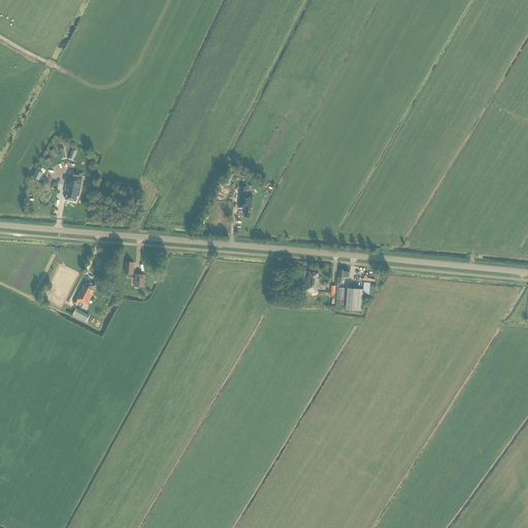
[(51,158),(44,161),(48,166),(54,163),(51,158)]
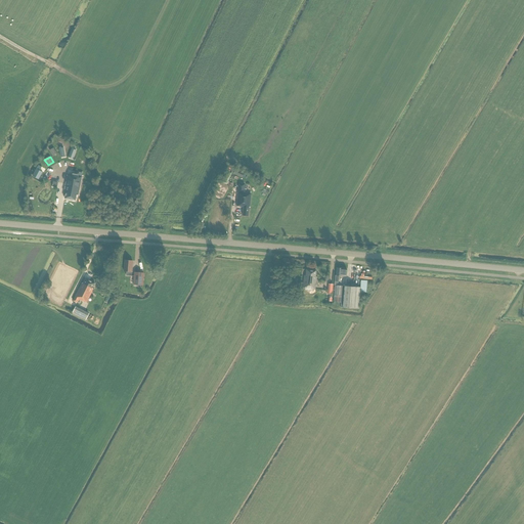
[(43,170),(38,167),(33,176),(39,179),(43,170)]
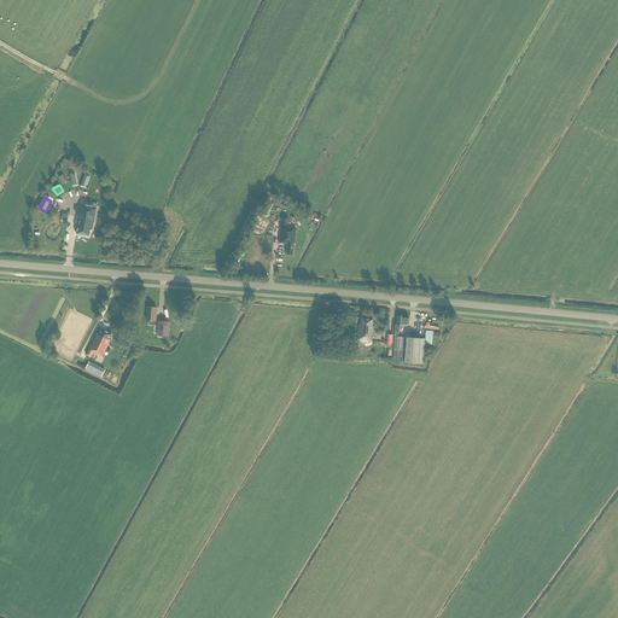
[(267,216),(273,204),(268,202),(262,214),(267,216)]
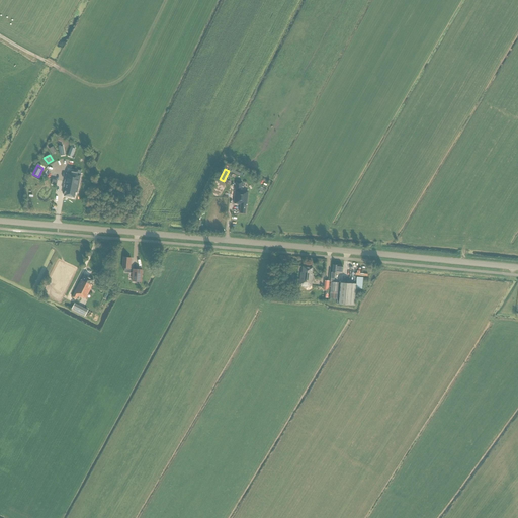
[(81,175),(71,173),(71,174),(67,173),(64,188),(65,188),(64,190),(65,190),(64,196),(74,198),(76,192),(77,192),(81,175)]
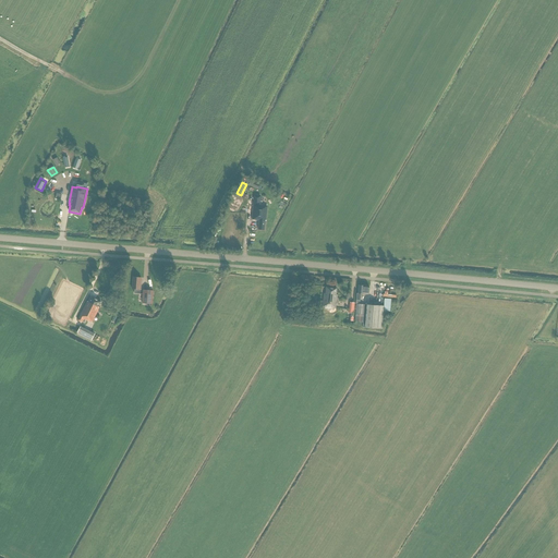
[(266,220),(267,206),(259,205),(261,196),(254,195),(252,219),(259,220),(258,229),(264,230),(265,220),(266,220)]
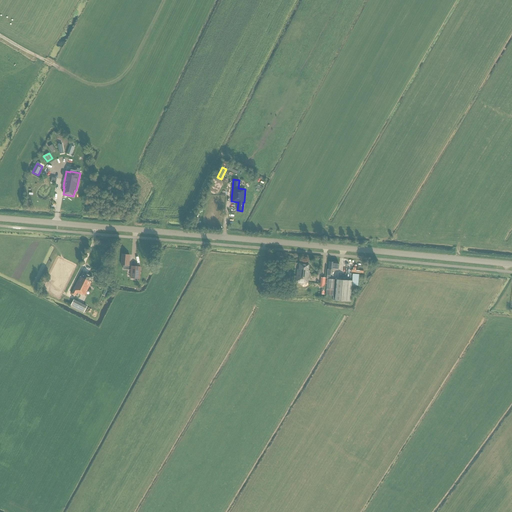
[(129,265),(129,254),(122,254),(121,265),(124,265),(123,269),(128,269),(128,265),(129,265)]
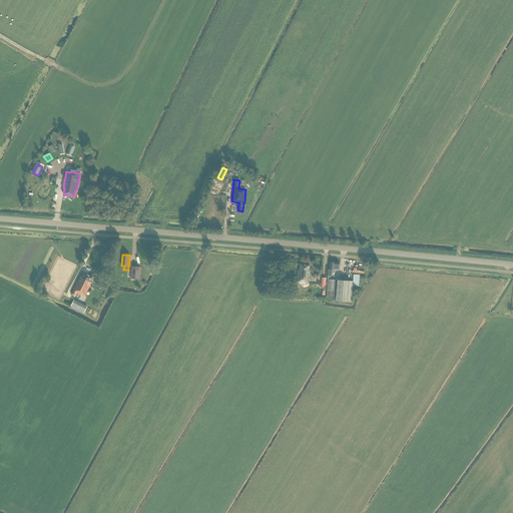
[(340,263),(330,262),(329,270),(328,270),(328,280),(327,296),(334,297),(334,301),(352,303),(353,286),(359,286),(360,275),(354,275),(353,281),(331,279),(332,270),(339,271),(340,263)]
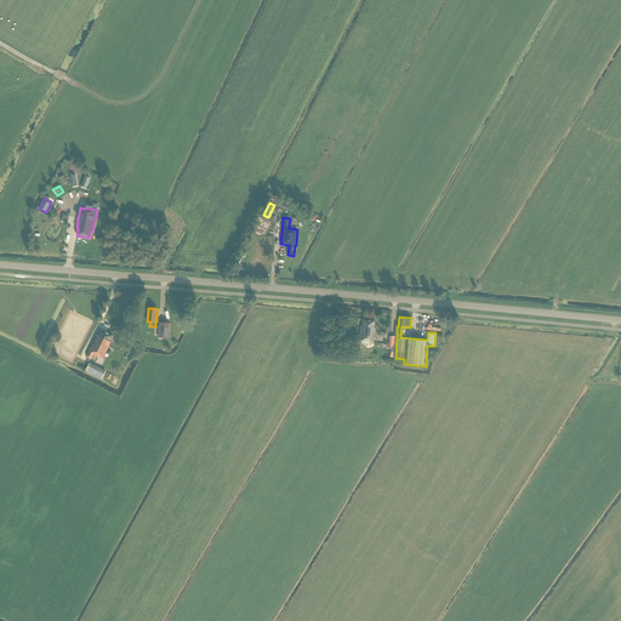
[(374,328),(375,320),(363,319),(363,326),(360,326),(359,341),(359,342),(362,342),(360,343),(371,345),(371,342),(374,342),(375,328),(374,328)]
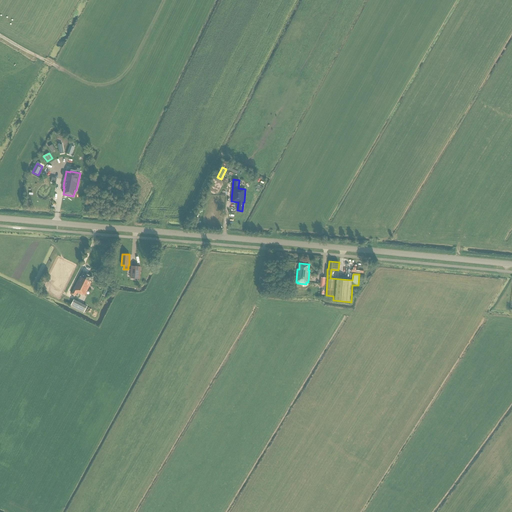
[(139,279),(140,266),(131,266),(130,278),(139,279)]
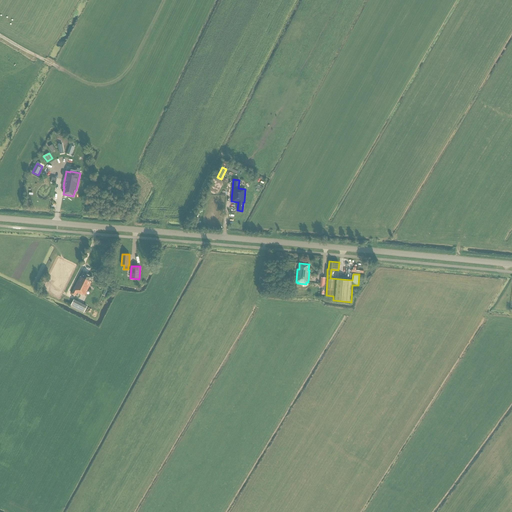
[(92,282),(90,281),(93,276),(83,272),(81,277),(80,276),(71,294),(75,296),(77,292),(81,294),(84,295),(90,284),(91,285),(92,282)]
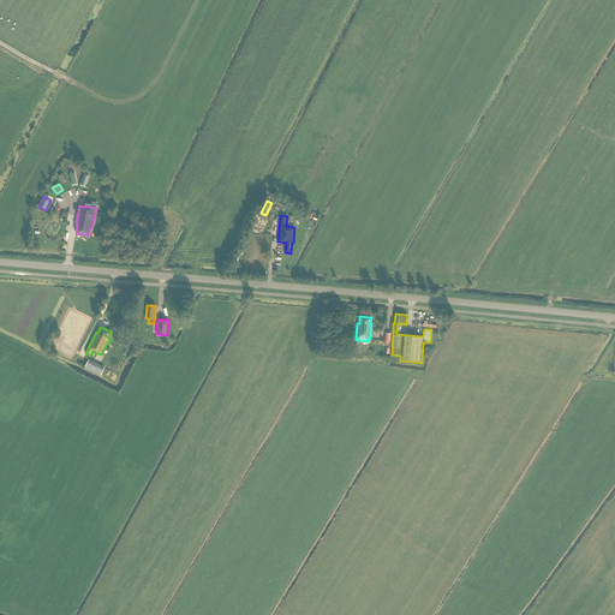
[(105,368),(89,359),(84,368),(101,376),(105,368)]
